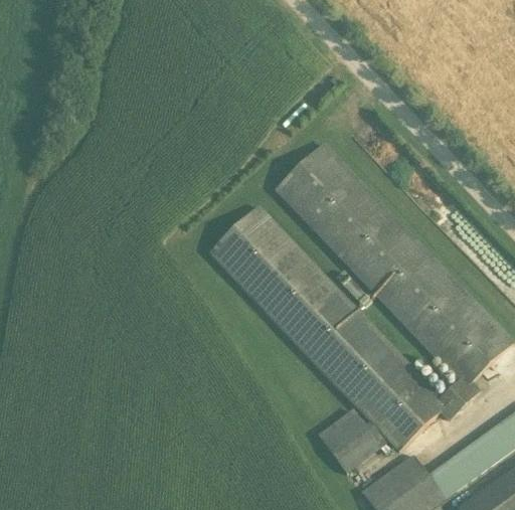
[(457,381),(440,398),(258,206),(208,251),(396,451),(439,410),(450,421),(483,391),(474,382),(514,342),(514,341),(325,142),(275,189),(457,381)]
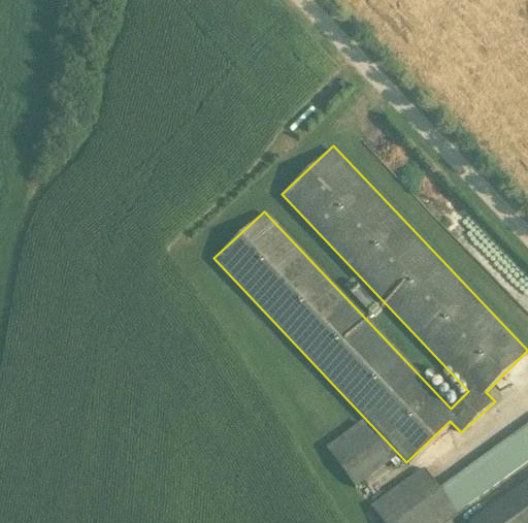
[(349,282),(362,297),(370,291),(357,274),(349,282)]
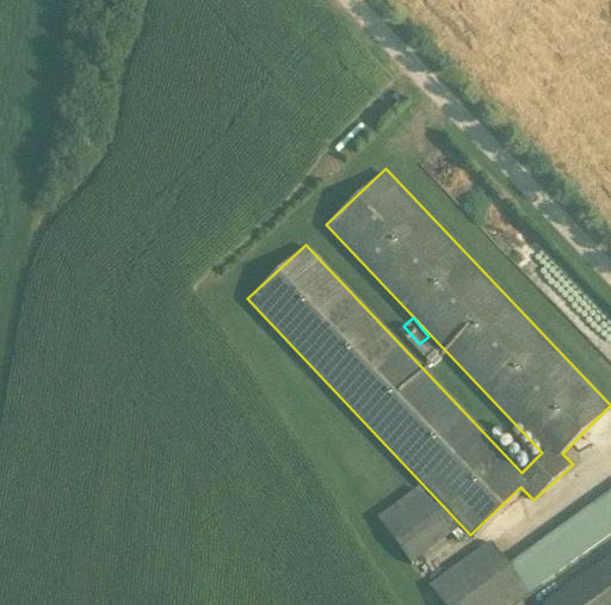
[(400,549),(411,562),(457,526),(437,501),(436,504),(419,483),(376,517),(384,528),(387,526),(402,547),(400,549)]
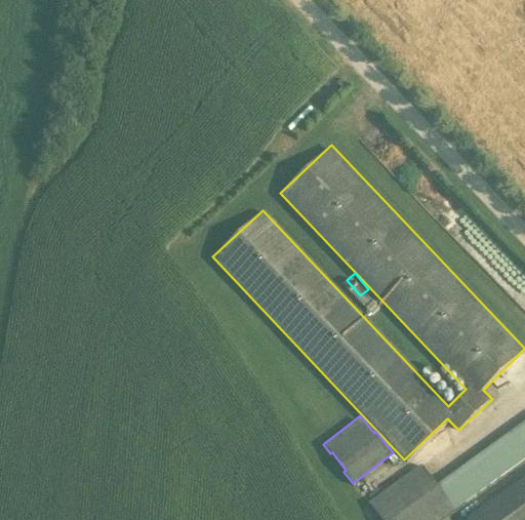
[(422,463),(369,501),(384,519),(438,519),(524,456),(524,420),(438,483),(422,463)]
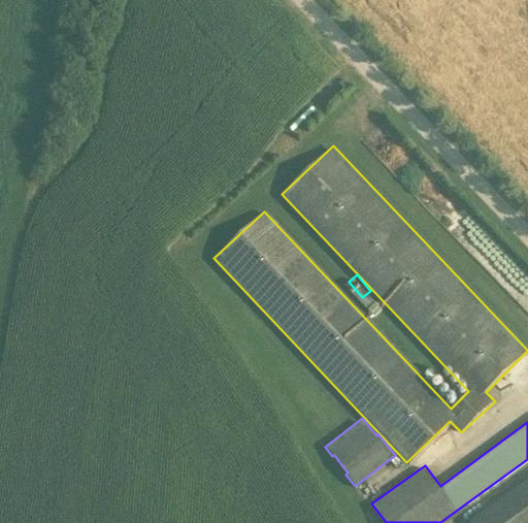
[(527,522),(527,477),(469,521),(470,522),(527,522)]
